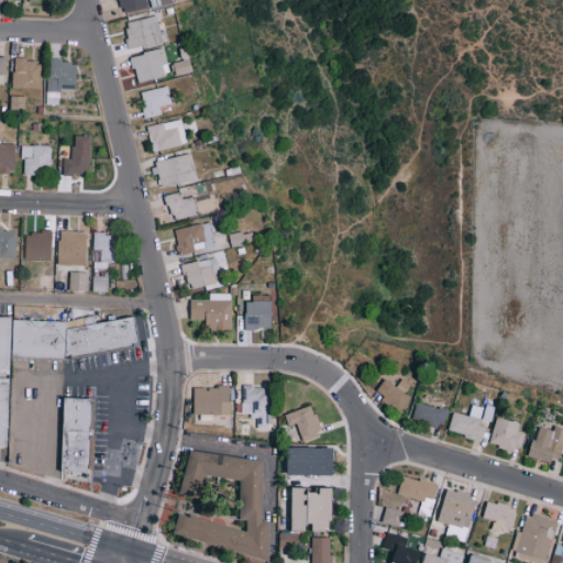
[(117,0),(119,11),(146,8),(145,0),(117,0)]
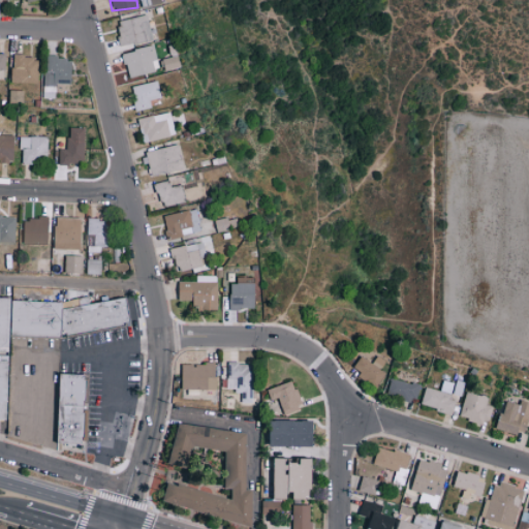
[(116,22),(122,47),(153,39),(147,14),(116,22)]
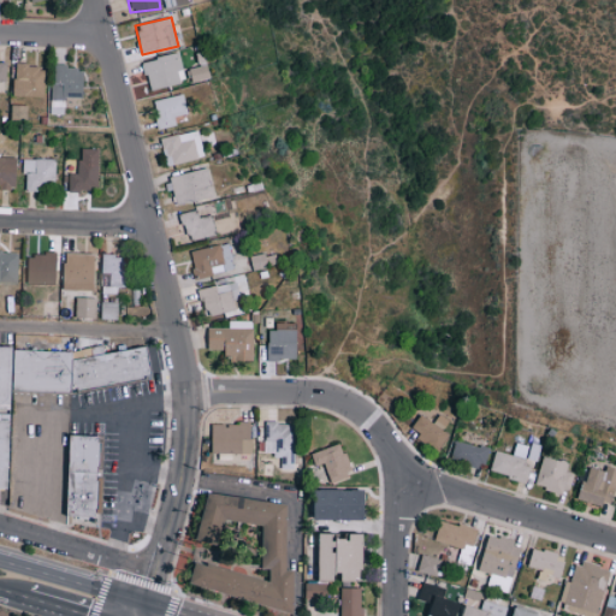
[(181,83),(177,72),(183,71),(178,53),(142,61),(149,90),(181,83)]
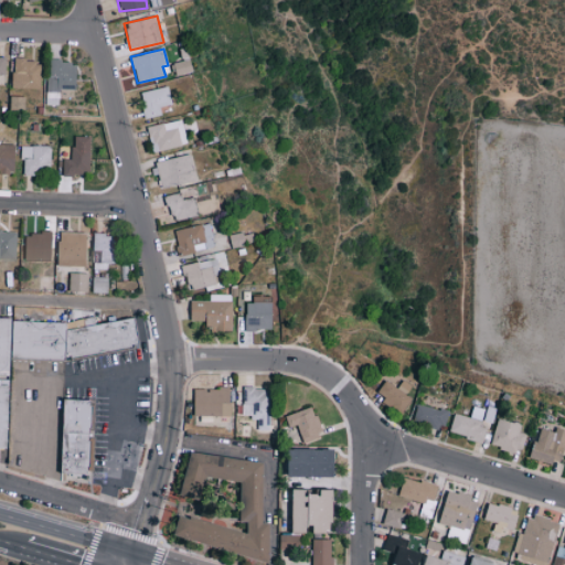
[(12,88),(40,89),(41,60),(13,60),(12,88)]
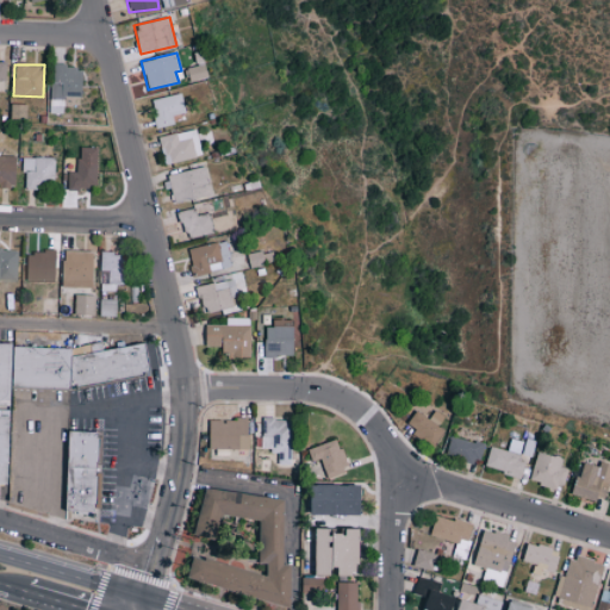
[(207,78),(205,64),(188,68),(191,81),(207,78)]
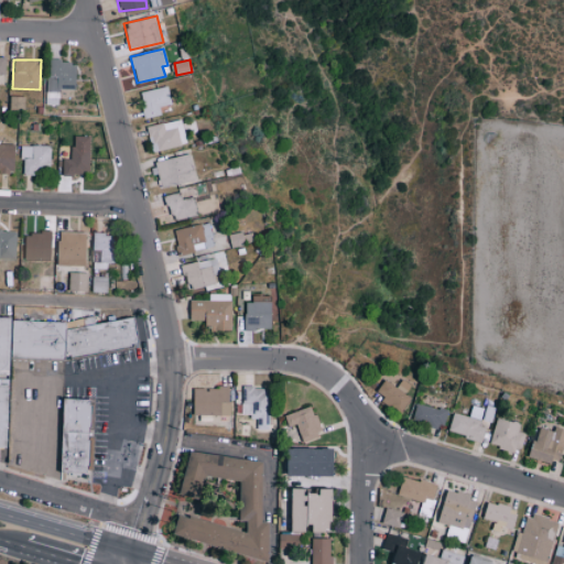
[(46,104),(58,105),(58,89),(76,89),(76,61),(47,61),(46,104)]
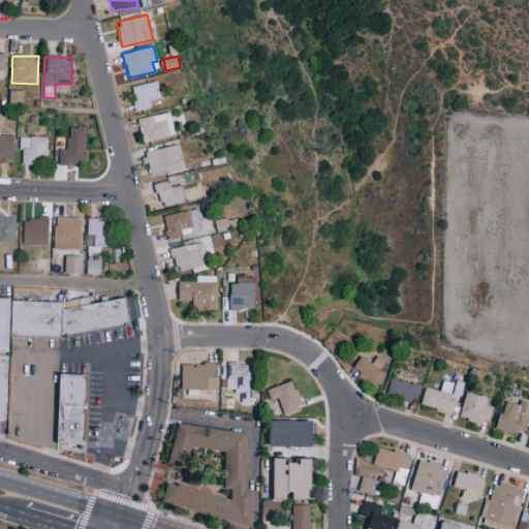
[(132,86),(136,111),(152,107),(151,100),(161,98),(158,81),(132,86)]
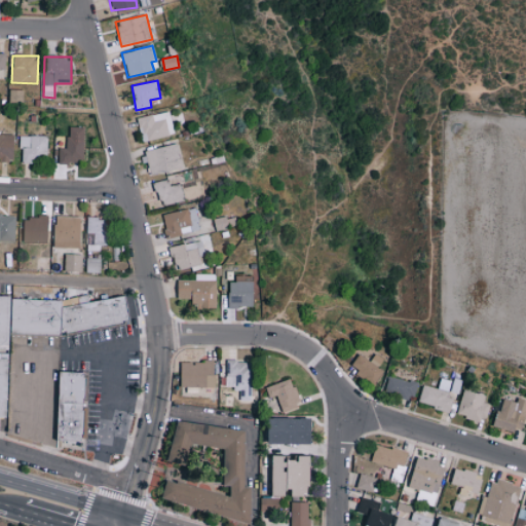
[(143,142),(175,135),(170,111),(138,118),(143,142)]
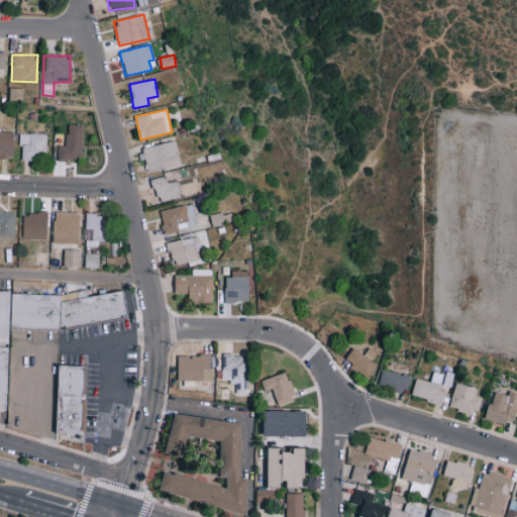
[(83,124),(67,124),(67,145),(58,145),(58,160),(82,161),(83,124)]
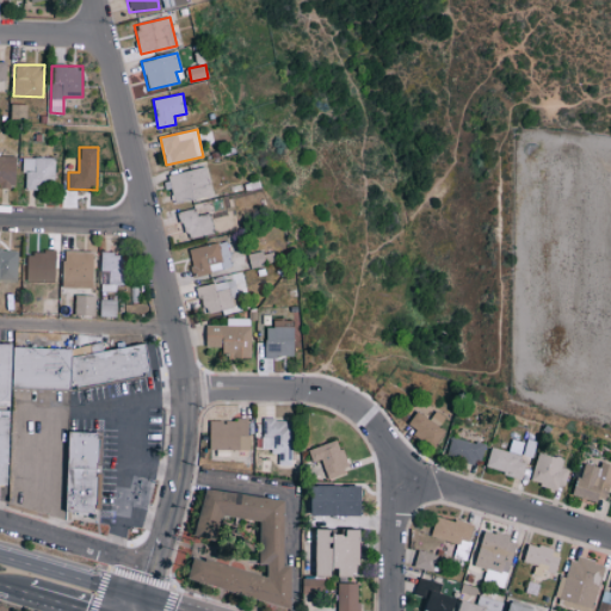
[(17,156),(0,155),(0,181),(1,183),(0,187),(17,187),(17,156)]
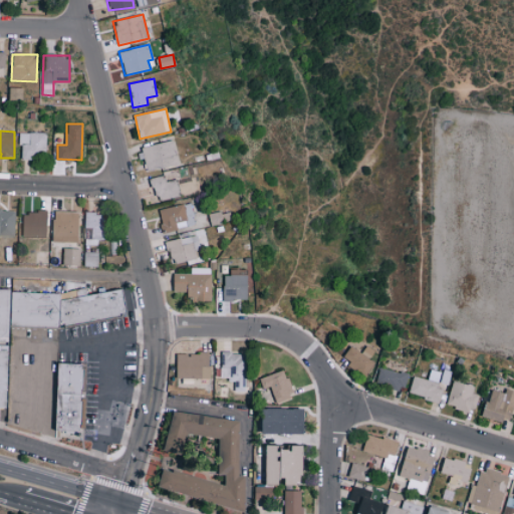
[(20,159),(46,159),(46,133),(21,133),(20,159)]
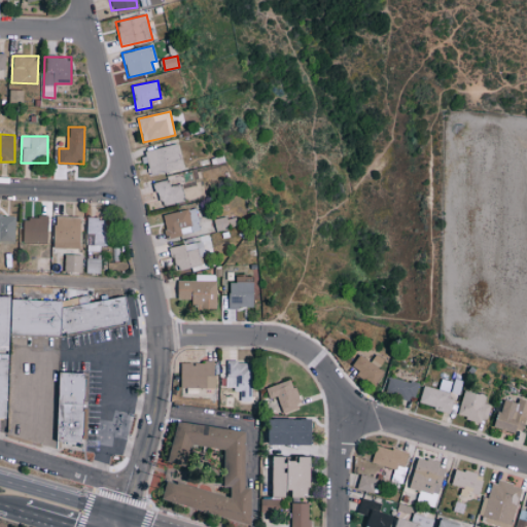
[(151,176),(183,169),(178,143),(146,150),(151,176)]
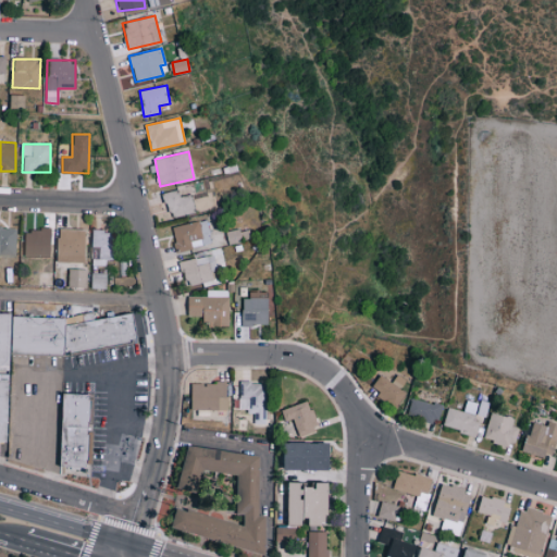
[(181,197),(178,189),(164,193),(170,218),(195,212),(190,195),(181,197)]
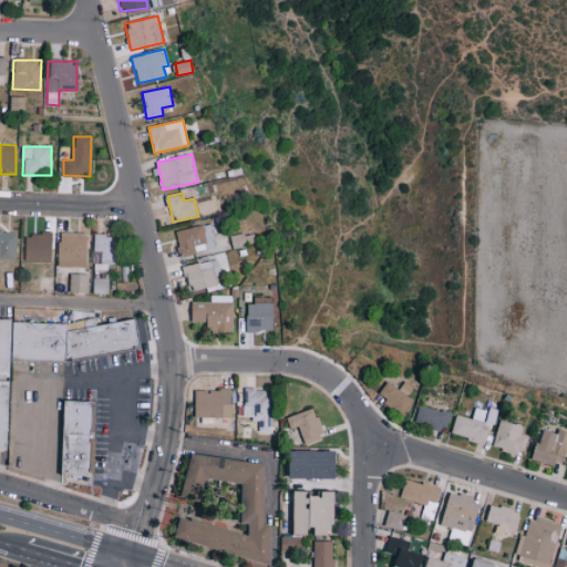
[(175,229),(179,255),(215,249),(212,224),(175,229)]
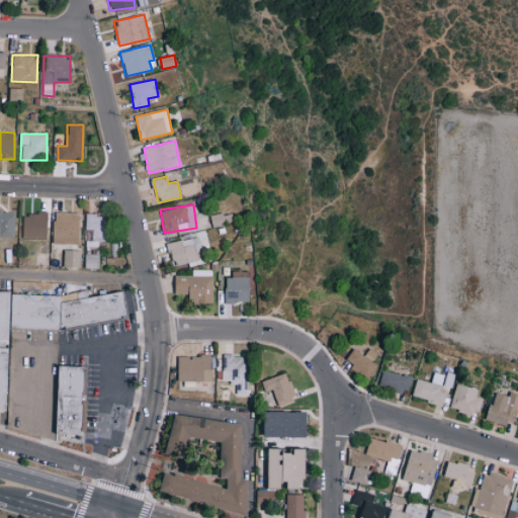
[(0,236),(15,237),(16,211),(0,210),(0,236)]
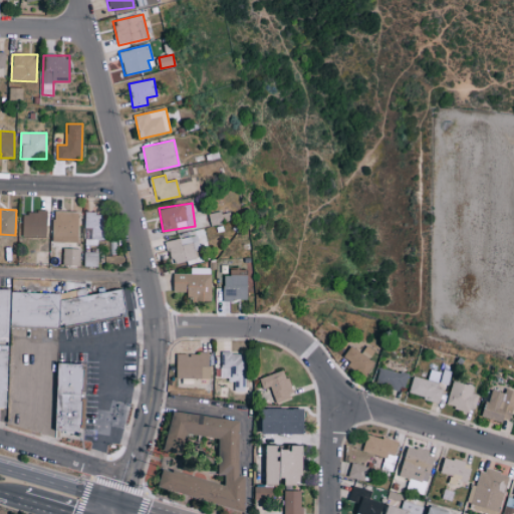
[(23,237),(46,237),(47,212),(24,211),(23,237)]
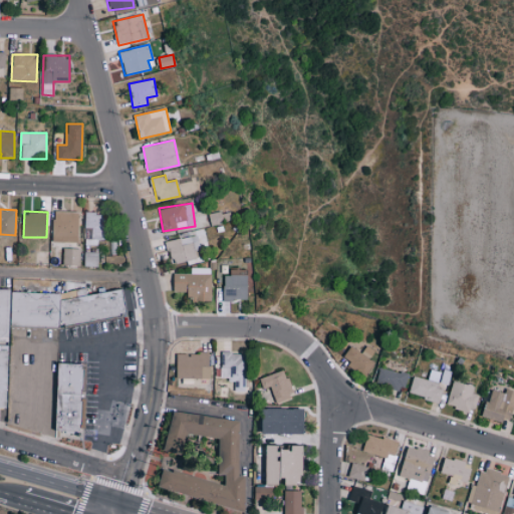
[(53,241),(78,242),(79,211),(54,211),(53,241)]
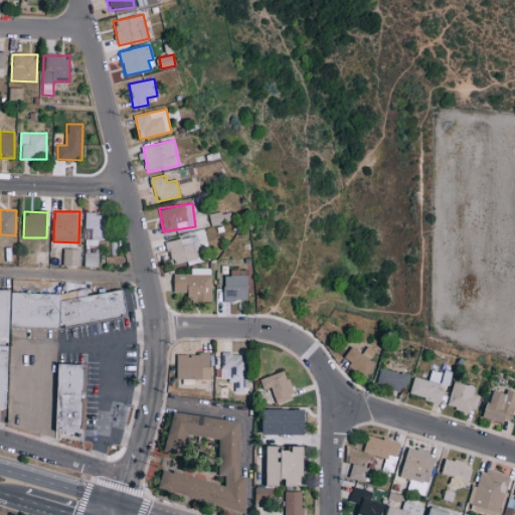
[(228,211),(209,215),(211,225),(230,221),(228,211)]
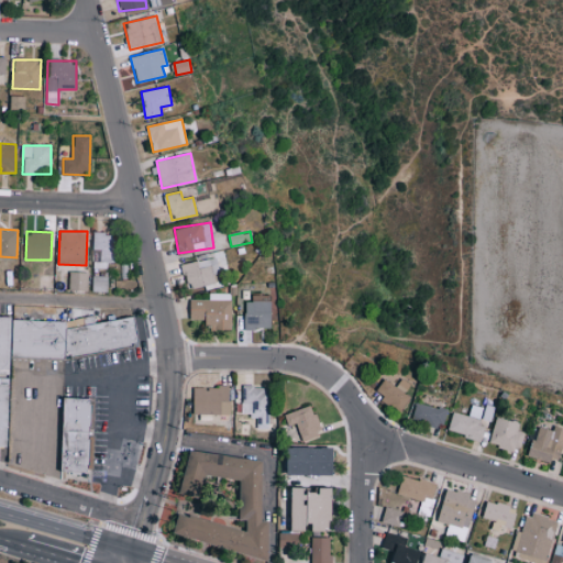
[(92,268),(107,268),(107,263),(117,263),(118,233),(94,233),(92,268)]
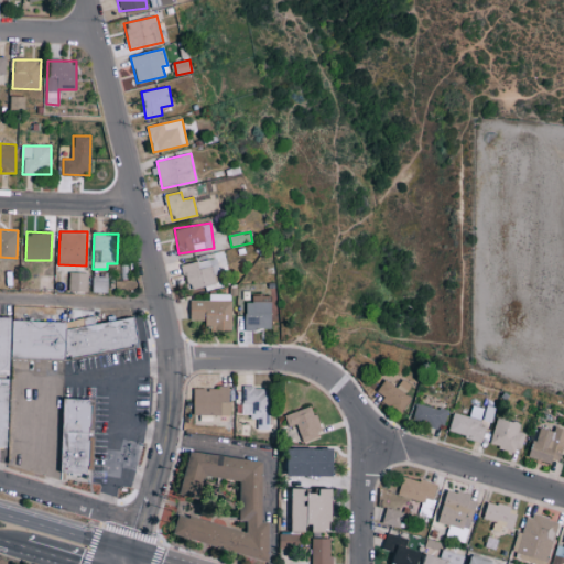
[(183,264),(188,290),(220,283),(216,258),(183,264)]
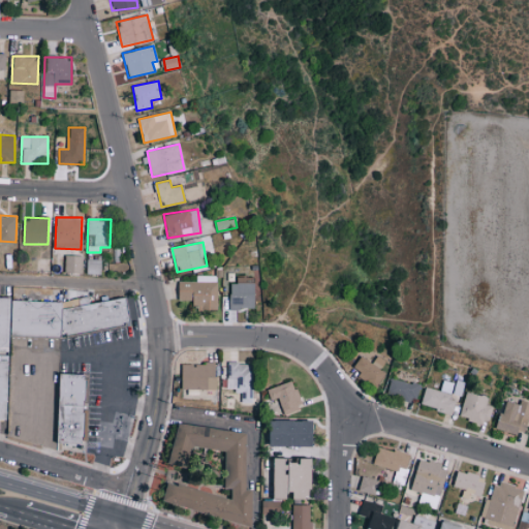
[(83,273),(83,255),(65,255),(65,273),(83,273)]
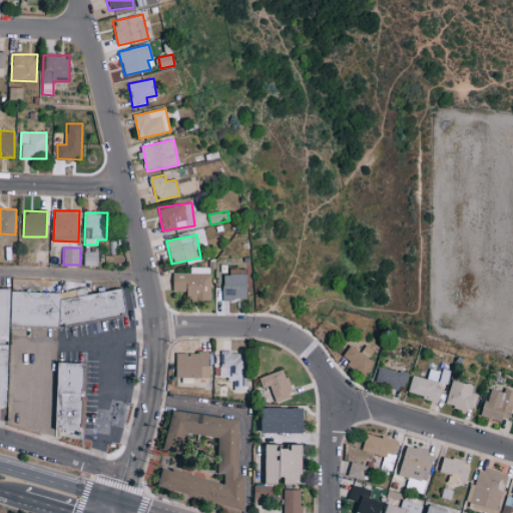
[(98,262),(97,251),(84,252),(85,262),(98,262)]
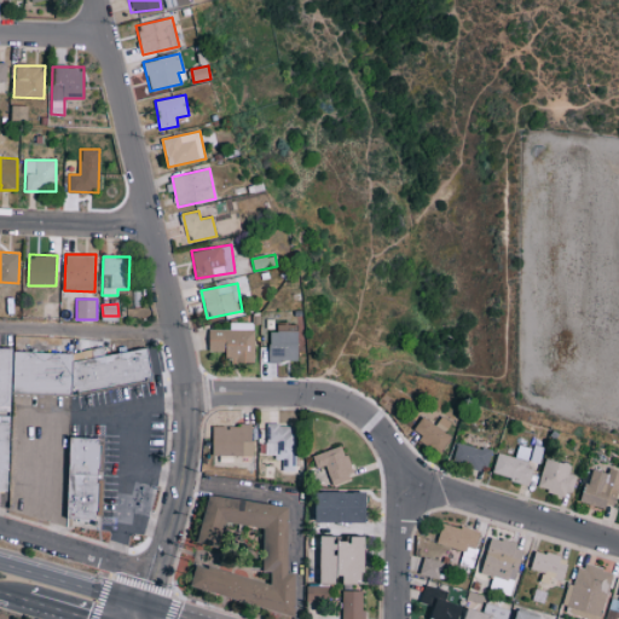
[(209,330),(209,352),(225,351),(225,362),(254,362),(254,323),(230,323),(230,330),(209,330)]
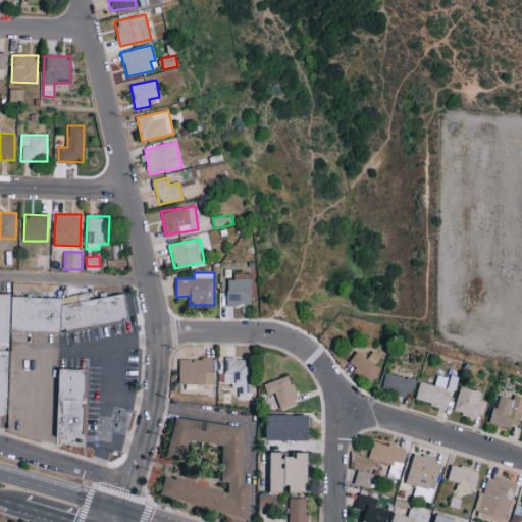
[(228,305),(251,305),(251,273),(228,273),(228,305)]
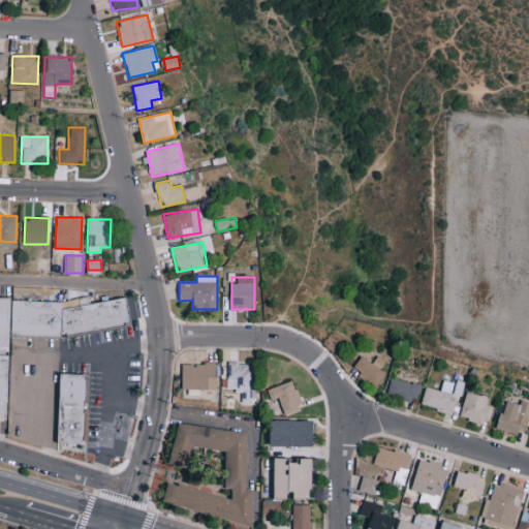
[(114,330),(64,338),(61,318),(60,311),(114,303),(124,301),(128,318),(130,327),(114,330)]
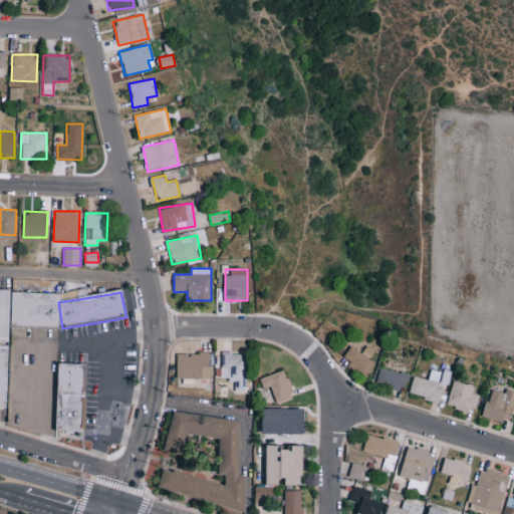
[(58,309),(57,331),(50,331),(8,330),(8,310),(9,294),(49,296),(58,296),(58,302),(58,309)]
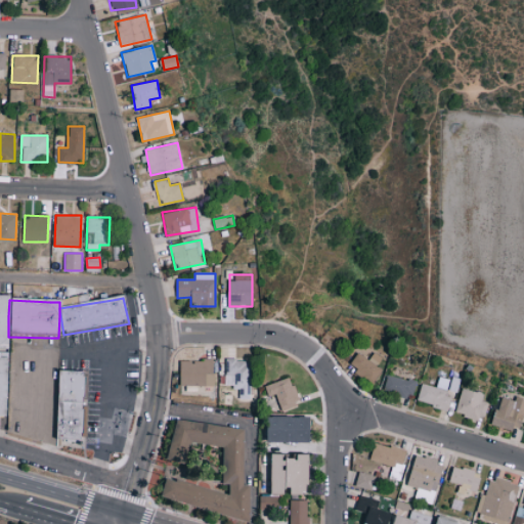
[(382,369),(377,365),(382,357),(374,351),(368,359),(357,353),(350,363),(357,368),(355,372),(373,384),(382,369)]
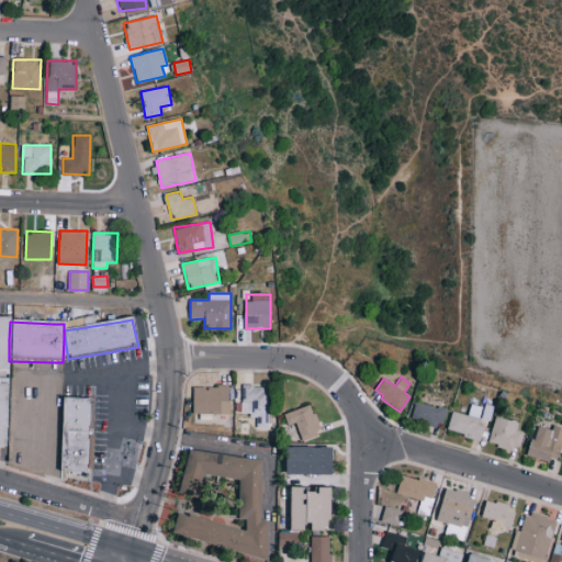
[(268,428),(269,386),(243,385),(242,415),(257,415),(257,428),(268,428)]
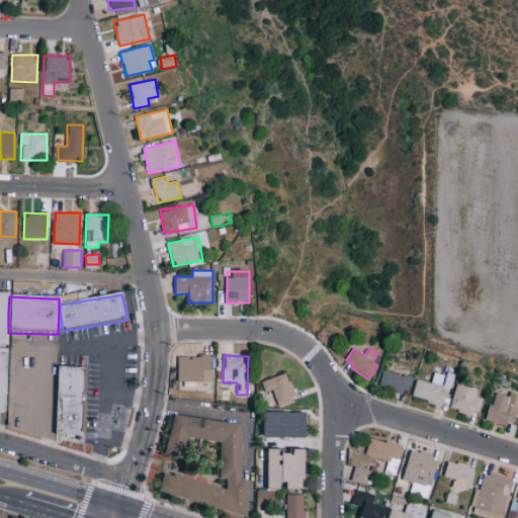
[(178,356),(178,381),(211,381),(212,356),(178,356)]
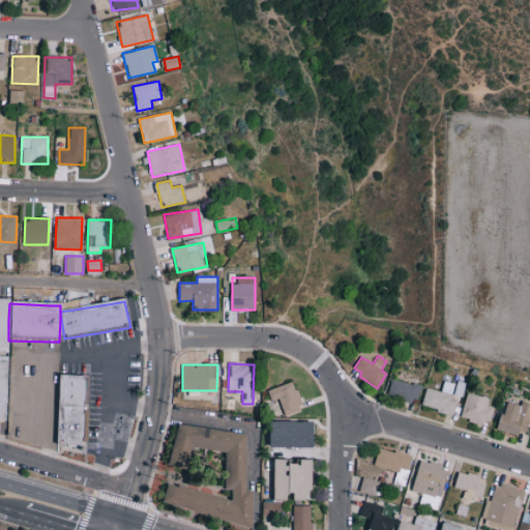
[(420,386),(392,378),(386,395),(415,404),(420,386)]
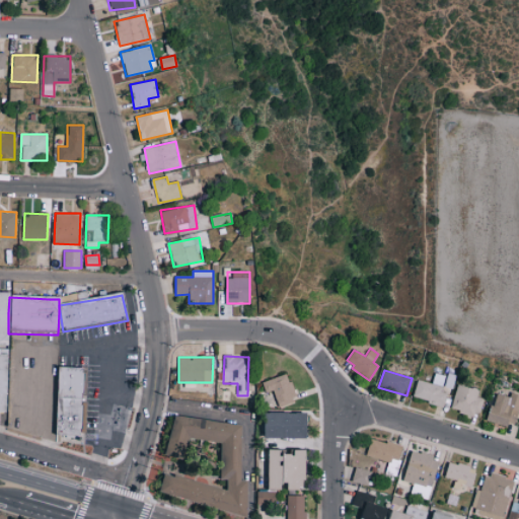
[(274,390),(279,405),(297,399),(288,373),(263,382),(267,392),(274,390)]
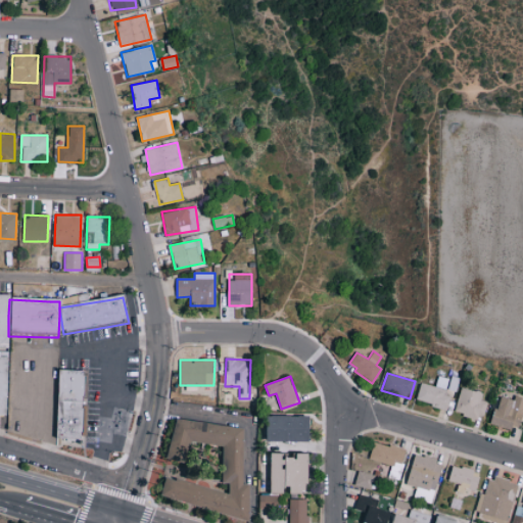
[(447,409),(450,395),(444,394),(448,378),(438,376),(435,386),(421,382),(417,401),(447,409)]
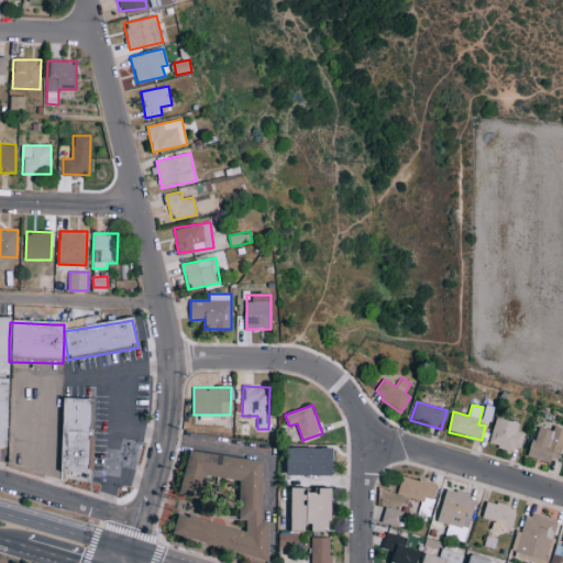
[(518,430),(520,422),(496,417),(489,444),(520,451),(525,432),(518,430)]
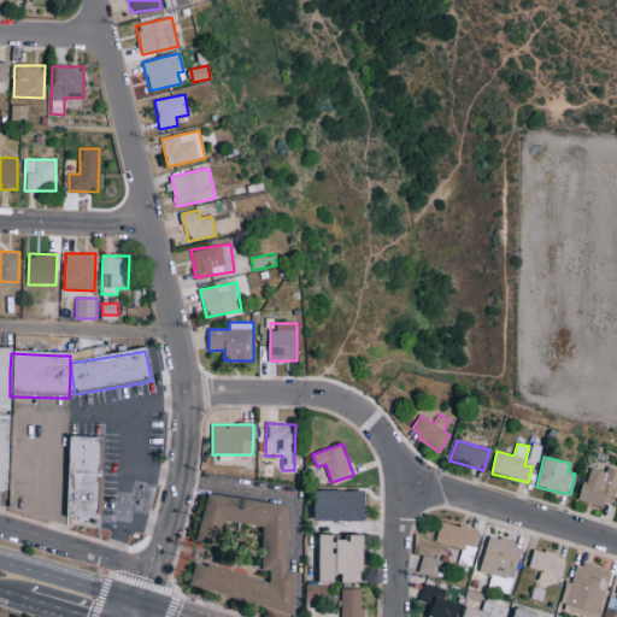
[(616,487),(616,468),(609,466),(607,472),(589,468),(580,499),(611,507),(616,487)]
